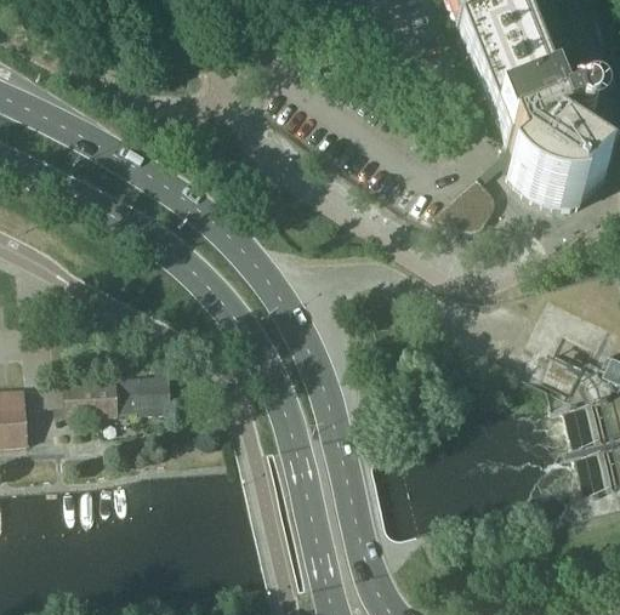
[(454,0),(464,24),(515,4),(513,0),(454,0)]
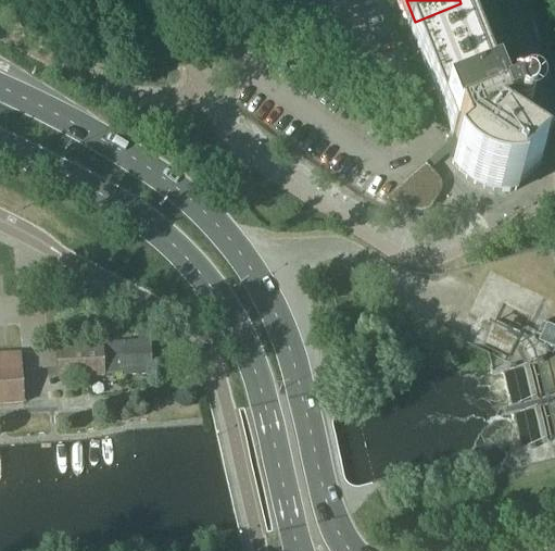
[(415,22),(412,24),(453,129),(455,133),(456,132),(463,150),(453,159),(455,162),(458,165),(462,168),(465,172),(468,175),(472,177),(476,179),(480,182),(484,184),(489,185),(493,186),(497,187),(502,187),(506,188),(511,187),(527,173),(542,160),(528,150),(532,145),(508,129),(513,123),(515,123),(517,124),(518,124),(520,124),(522,123),(524,123),(526,122),(527,120),(528,119),(528,116),(529,115),(529,113),(529,111),(528,110),(527,108),(526,107),(525,105),(522,104),(521,104),(519,103),(517,103),(516,104),(514,104),(513,105),(511,108),(511,109),(504,111),(461,3),(415,22)]
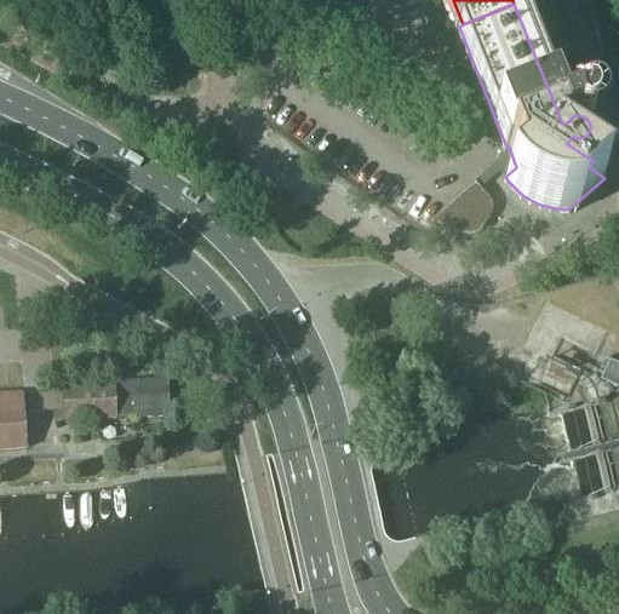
[(491,195),(481,184),(439,224),(466,233),(468,233),(470,233),(473,233),(475,233),(476,231),(479,230),(480,229),(481,228),(482,225),(491,212),(492,210),(493,207),(493,205),(493,204),(493,201),(492,199),(492,196),(491,195)]
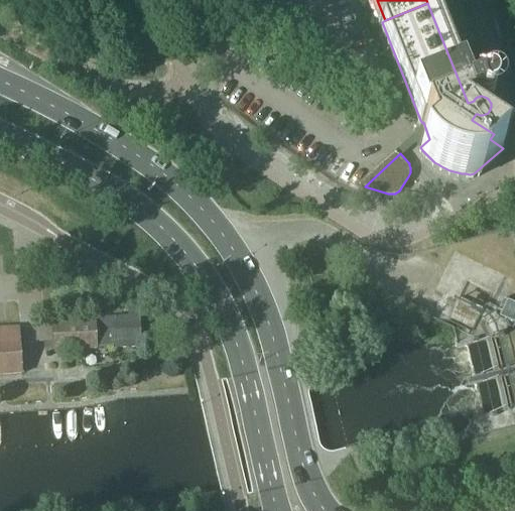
[(311,258),(314,272),(330,268),(327,255),(311,258)]
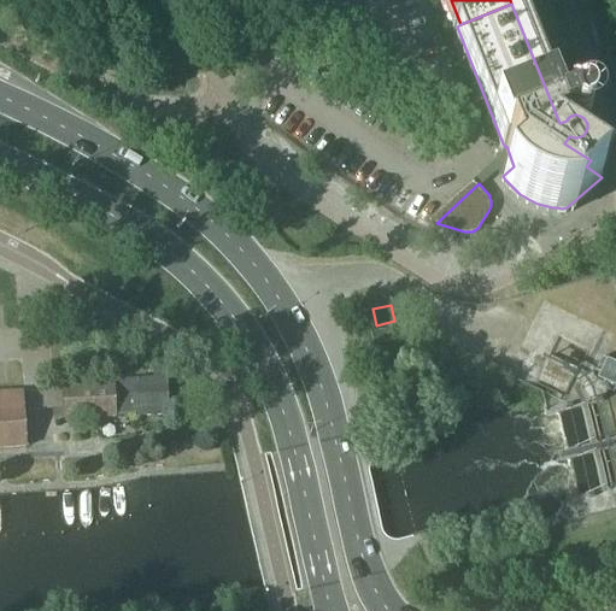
[(615,360),(615,359),(603,353),(593,374),(605,380),(606,379),(612,382),(615,376),(615,360)]
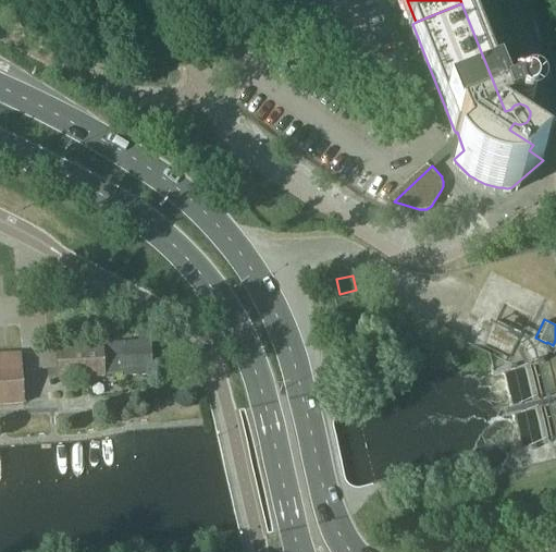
[(57,346),(39,347),(39,367),(48,366),(48,375),(58,375),(58,378),(65,377),(85,376),(85,373),(87,373),(106,372),(106,370),(122,369),(123,372),(153,371),(151,330),(138,330),(138,338),(103,340),(103,343),(57,345),(57,346)]
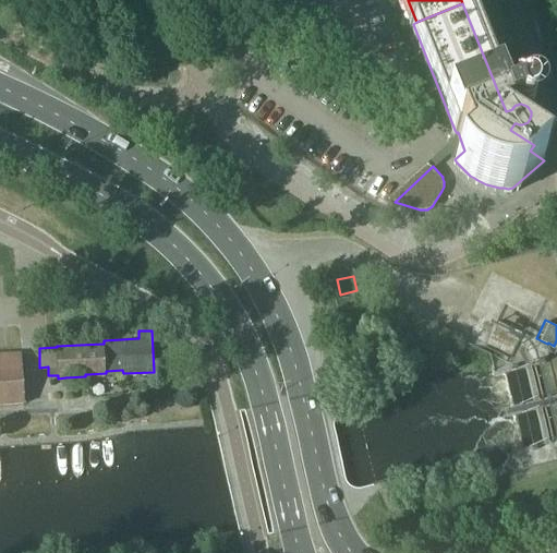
[(0,401),(25,400),(22,350),(0,351),(0,401)]
